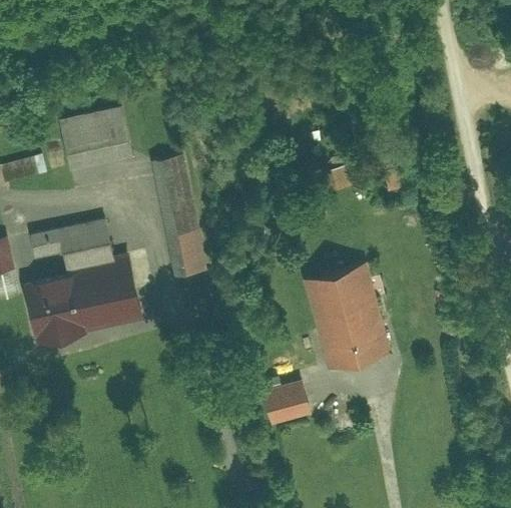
[(58,120),(68,168),(132,154),(121,106),(58,120)]
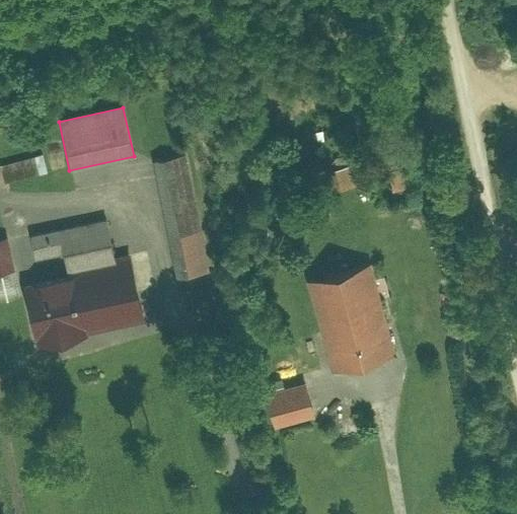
[(189,155),(151,162),(175,281),(213,273),(189,155)]
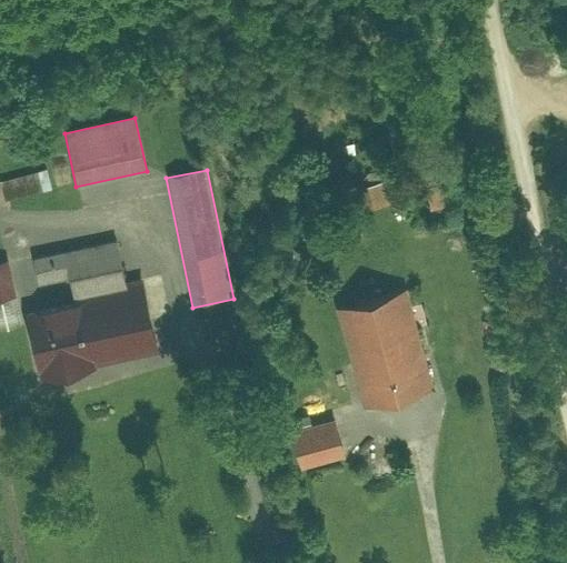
[(45,171),(0,184),(0,188),(5,202),(50,190),(45,171)]
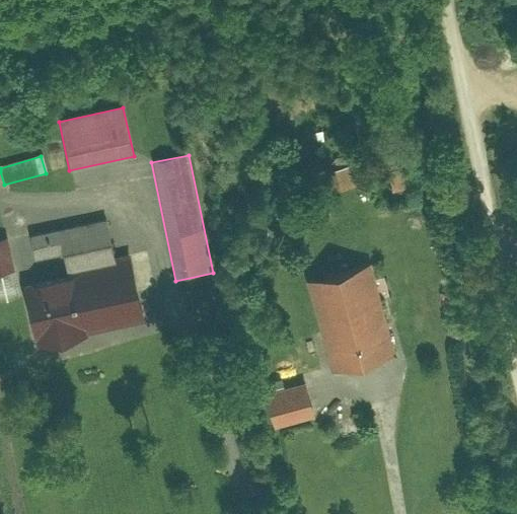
[(63,257),(67,276),(117,264),(116,259),(106,220),(29,238),(35,264),(63,257)]
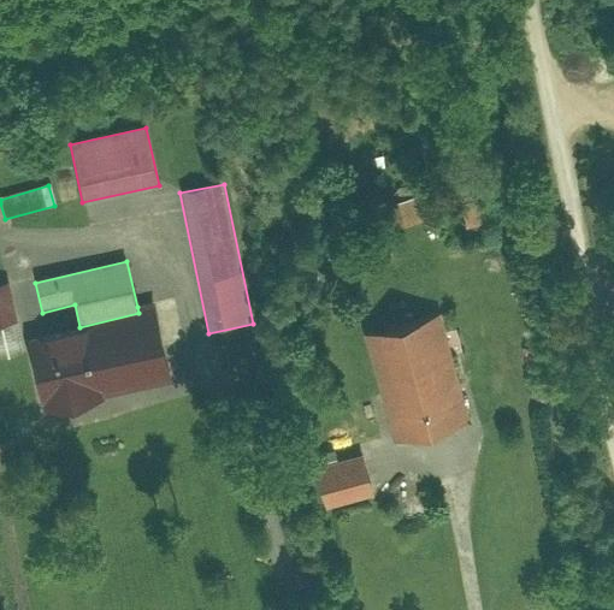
[(0,357),(23,351),(7,285),(0,286),(0,357)]
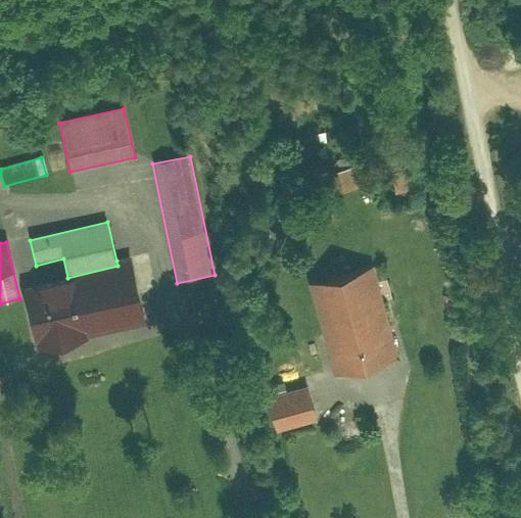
[(39,350),(145,325),(130,257),(116,261),(117,266),(67,278),(25,288),(39,350)]
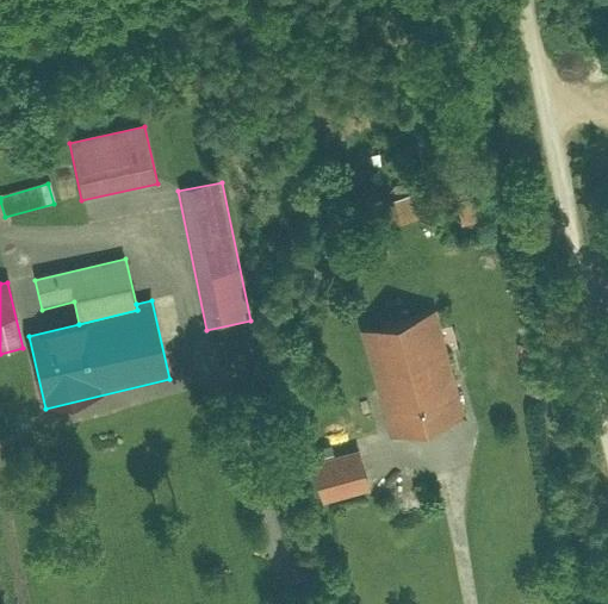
[(359,332),(389,437),(464,416),(434,311),(359,332)]
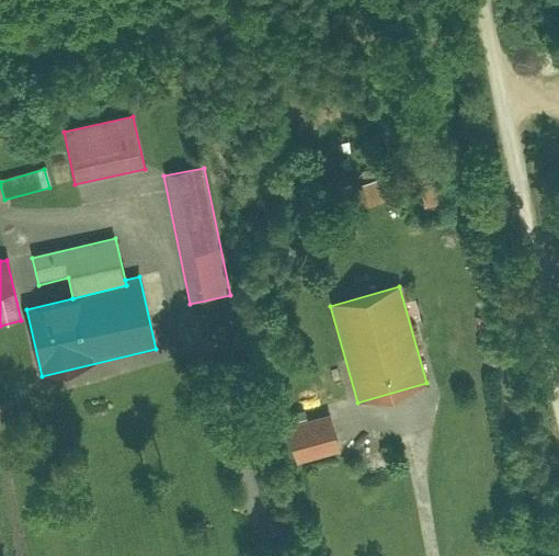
[(330,366),(333,381),(341,378),(338,364),(330,366)]
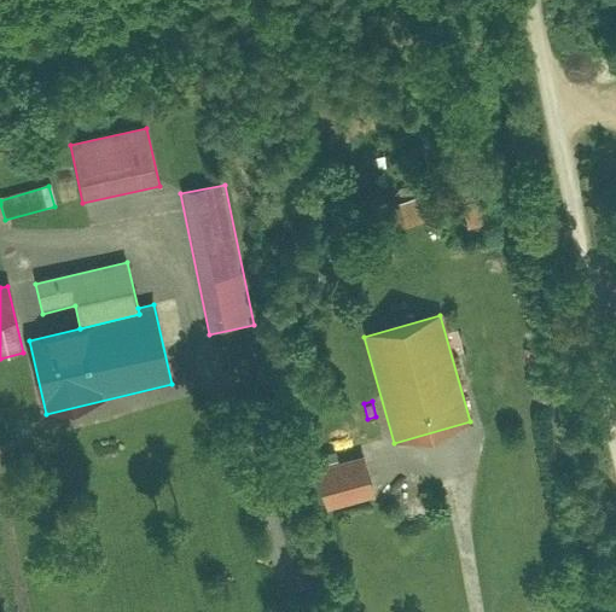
[(361,458),(315,470),(326,511),(373,499),(361,458)]
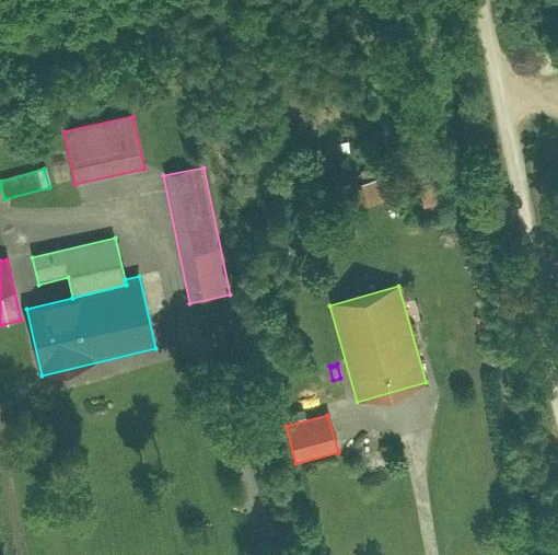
[(359,463),(361,472),(371,473),(376,466),(374,460),(365,457),(359,463)]
